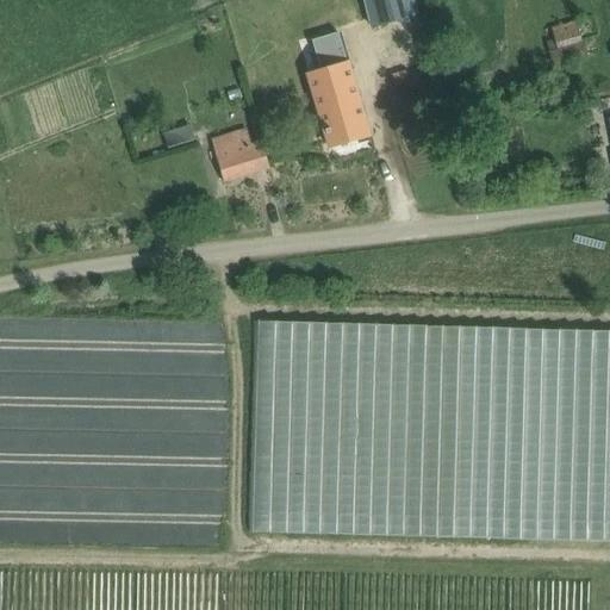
[(418,0),(368,0),(374,22),(421,11),(418,0)]
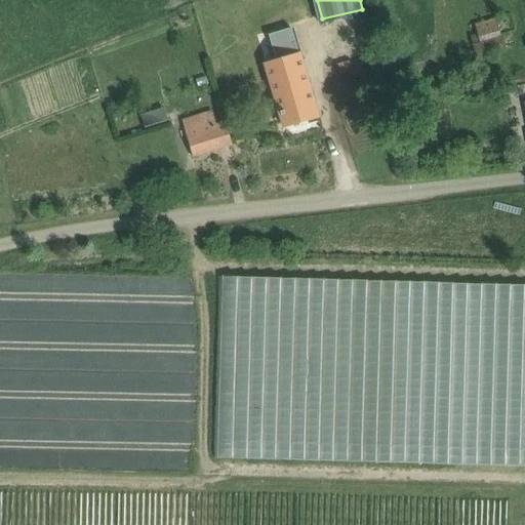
[(474,26),(481,56),(505,50),(494,19),(474,26)]
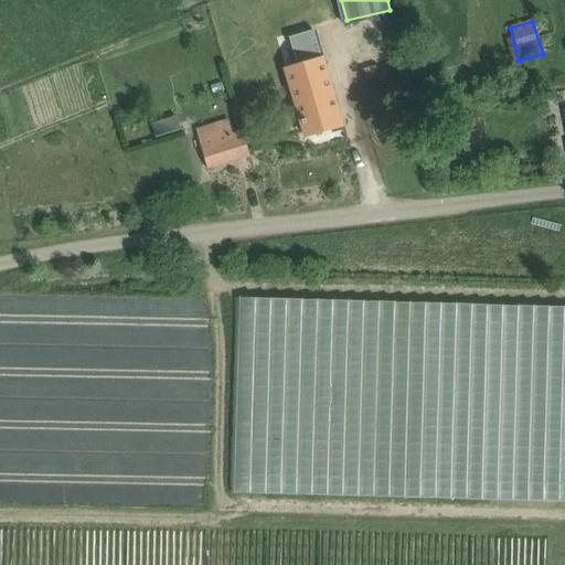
[(298,66),(286,71),(307,137),(342,126),(312,29),(289,36),(298,66)]
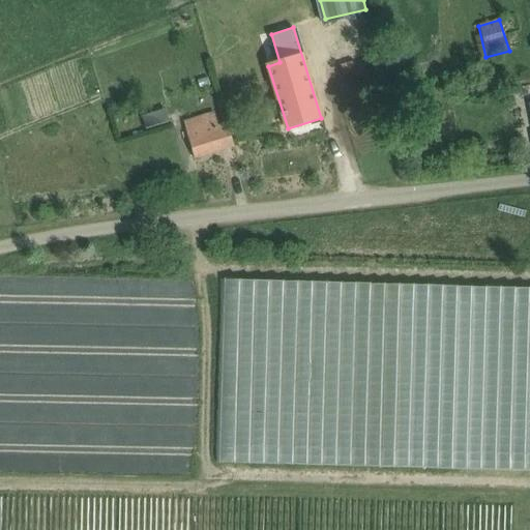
[(341,65),(344,76),(355,72),(353,61),(341,65)]
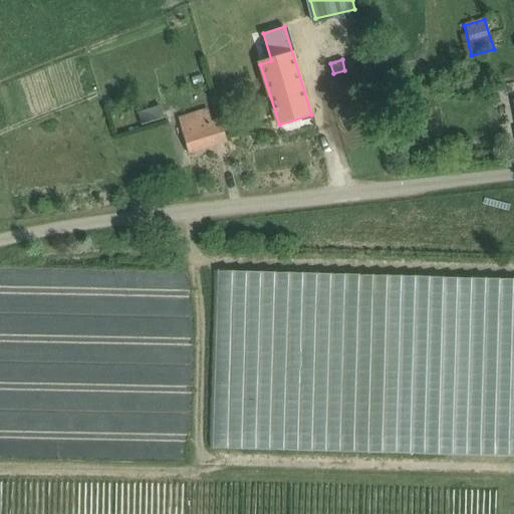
[(142,122),(164,117),(162,105),(139,110),(142,122)]
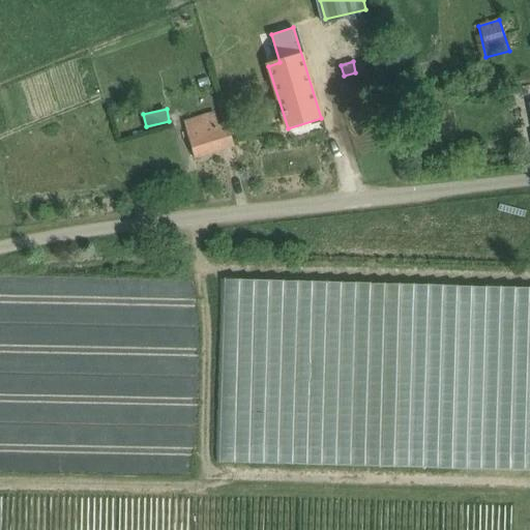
[(212,113),(183,122),(195,157),(234,145),(228,124),(216,127),(212,113)]
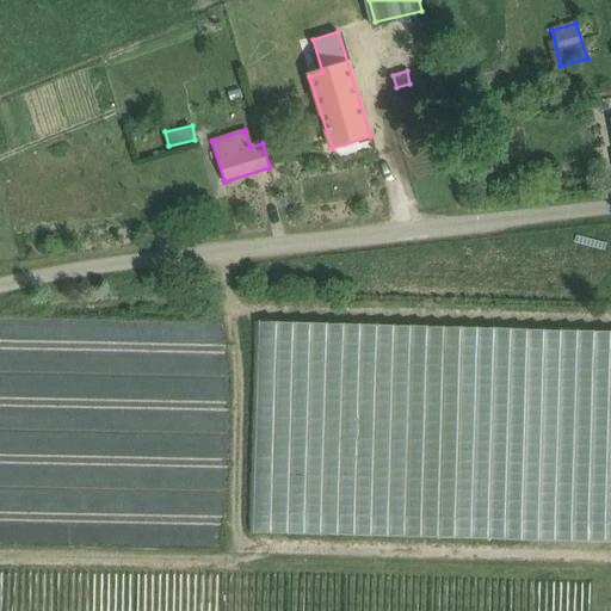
[(610,333),(259,322),(253,532),(610,543),(610,333)]
